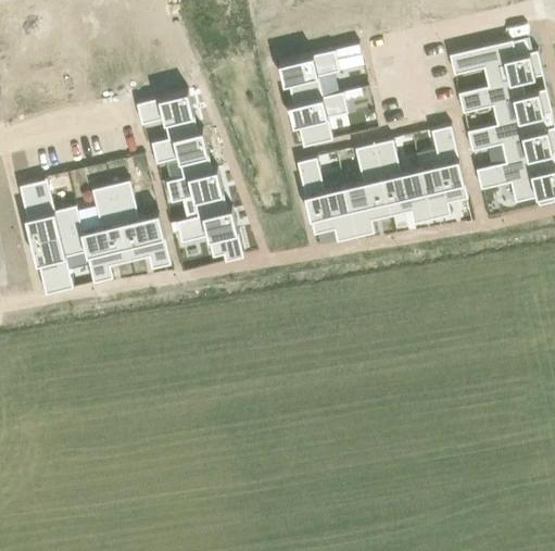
[(514,40),(450,55),(454,75),(483,69),(488,87),(522,79),(522,80),(544,75),(539,51),(532,52),(517,55),(514,42),(514,40)]
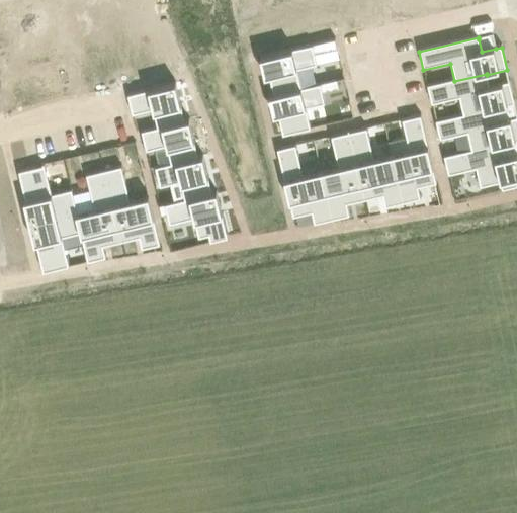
[(335,41),(260,60),(264,79),(269,78),(273,97),(273,98),(302,91),(302,90),(316,87),(312,68),(317,67),(315,57),(337,51),(335,41)]
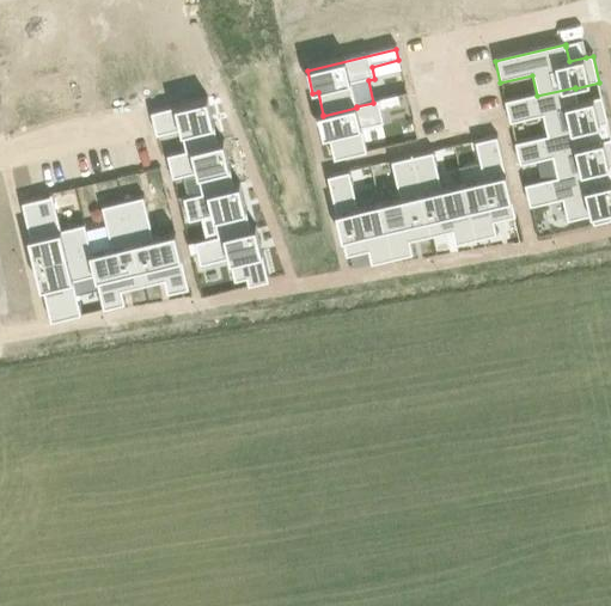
[(537,96),(505,103),(509,126),(543,117),(547,138),(548,138),(584,129),(584,130),(609,124),(603,98),(579,103),(575,89),(575,87),(537,96)]
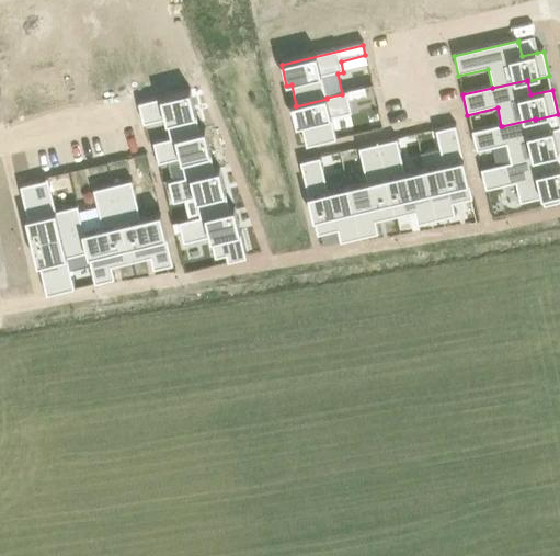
[(296,105),(292,106),(296,127),(300,126),(306,149),(336,142),(331,120),(352,114),(349,103),(367,99),(365,89),(342,94),(327,98),(327,99),(296,106),(296,105)]
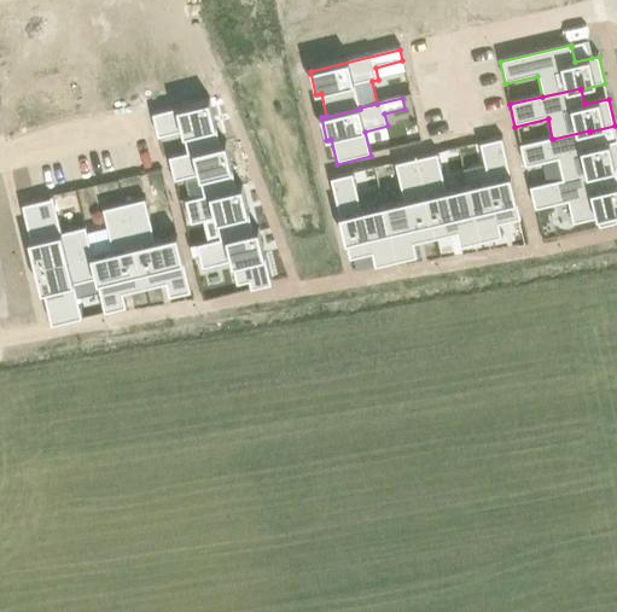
[(209,102),(152,116),(158,139),(182,133),(187,155),(221,147),(220,146),(209,102)]
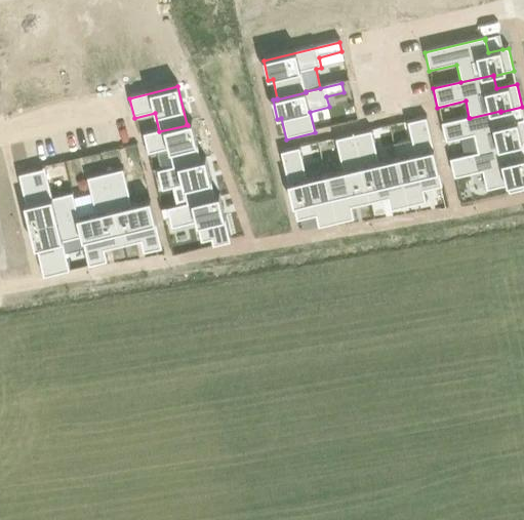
[(469,118),(441,124),(446,144),(460,140),(474,136),(478,154),(510,147),(510,148),(523,144),(523,120),(504,125),(500,112),(500,111),(470,118),(469,118)]
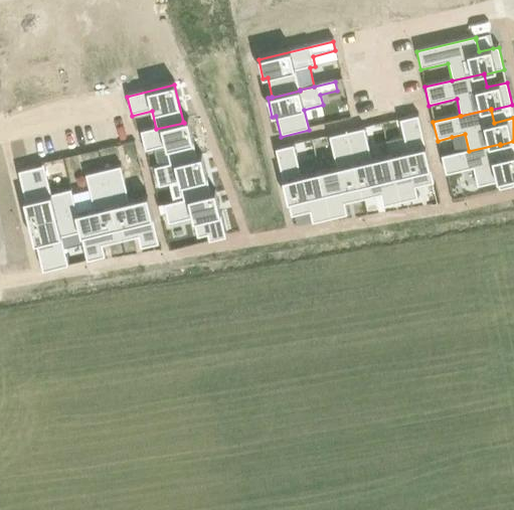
[(406,151),(389,156),(399,204),(417,199),(415,188),(414,184),(420,182),(421,187),(434,184),(418,117),(399,121),(406,151)]
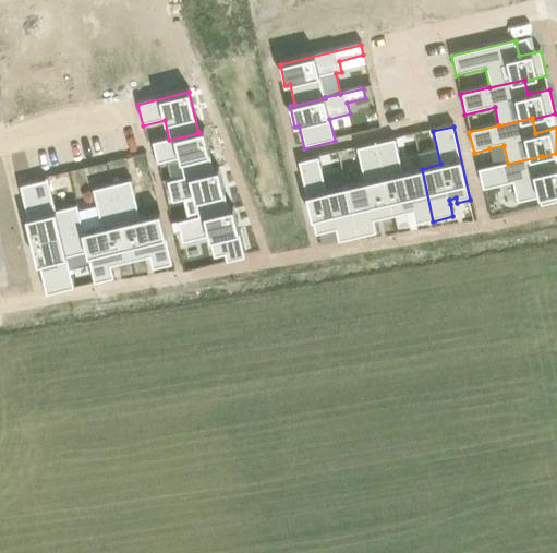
[(169,140),(152,144),(157,165),(167,163),(179,159),(184,179),(214,172),(214,171),(204,131),(198,132),(200,133),(169,140)]
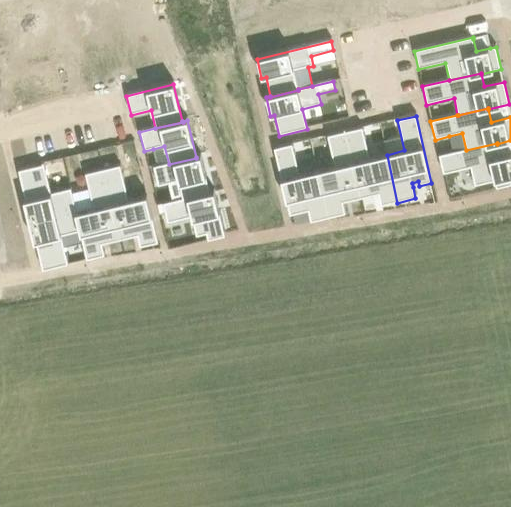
[(362,129),(345,133),(360,199),(372,197),(371,192),(377,191),(378,195),(380,207),(397,203),(387,155),(369,159),(362,129)]
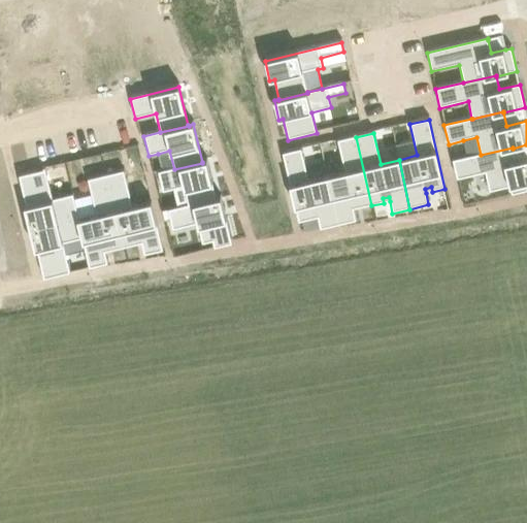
[(344,172),(327,176),(338,226),(356,222),(354,210),(353,205),(359,204),(360,208),(371,205),(356,137),(337,141),(344,172)]
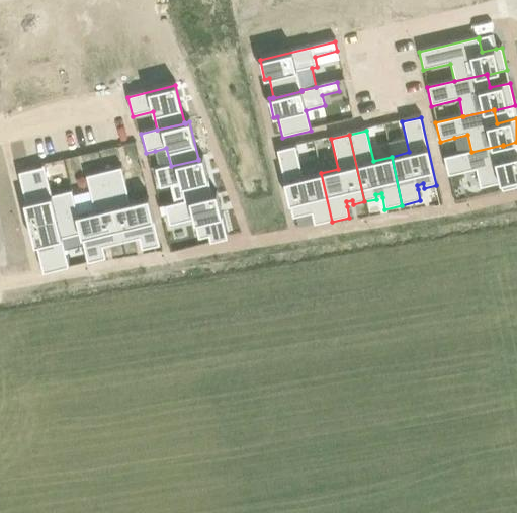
[(458,155),(443,158),(448,177),(476,170),(480,188),(500,184),(502,191),(516,187),(516,182),(516,180),(516,179),(516,156),(506,159),(503,146),(503,145),(471,152),(458,155)]
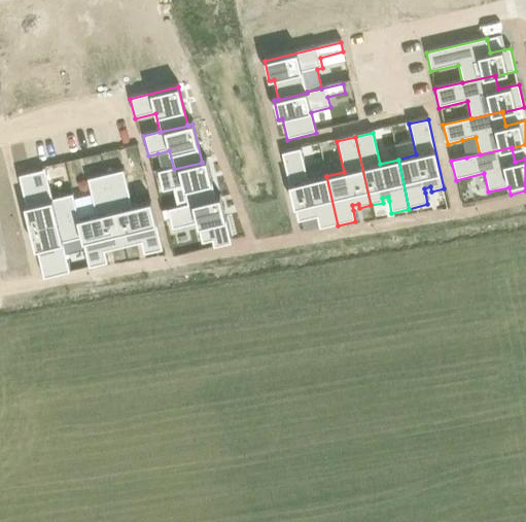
[(301,149),(282,153),(297,222),(311,219),(309,215),(316,213),(317,218),(319,230),(338,225),(326,176),(308,180),(301,149)]
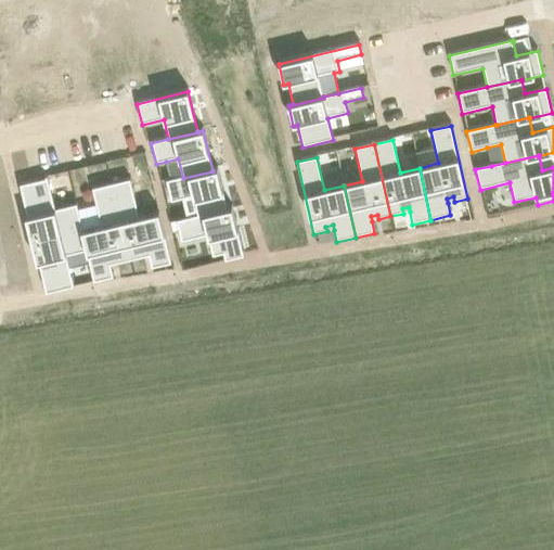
[(178,158),(166,162),(170,181),(183,178),(178,158)]
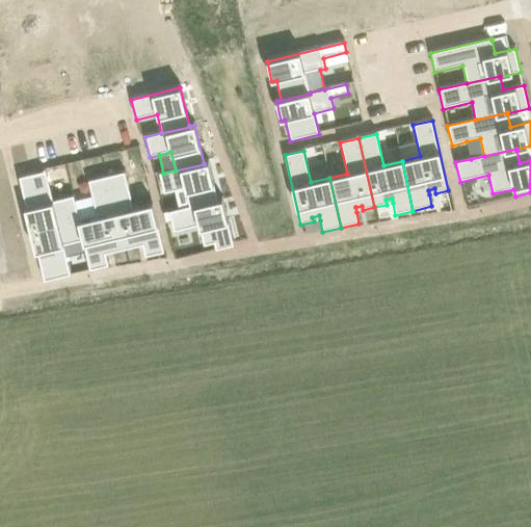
[(163,174),(159,175),(163,194),(175,191),(185,189),(189,208),(218,202),(217,201),(208,162),(204,163),(204,164),(176,170),(163,174)]
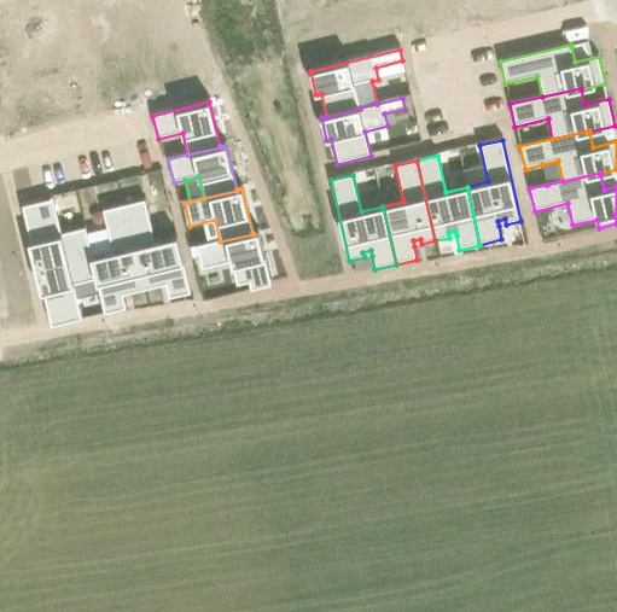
[(51,200),(23,207),(34,255),(33,256),(35,268),(92,255),(86,228),(62,234),(52,198),(50,198),(51,200)]
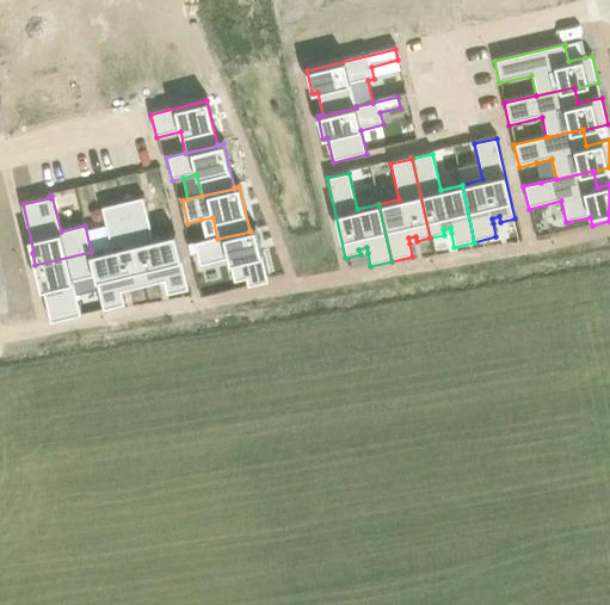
[(143,198),(123,204),(142,289),(156,285),(155,279),(162,278),(165,283),(167,297),(189,291),(176,234),(153,239),(143,198)]
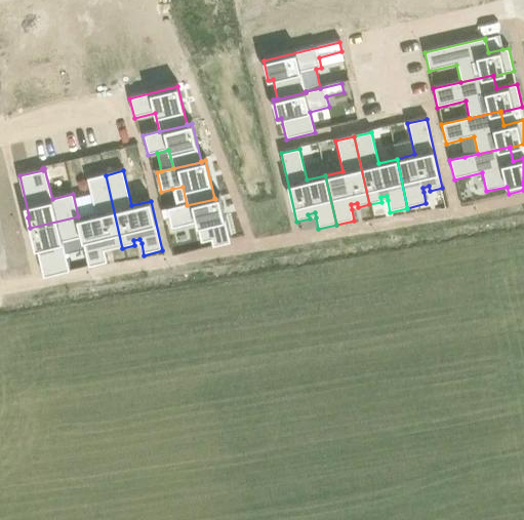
[(78,218),(83,238),(82,239),(89,268),(108,264),(106,252),(104,247),(110,246),(112,250),(122,248),(106,175),(87,180),(95,214),(78,218)]
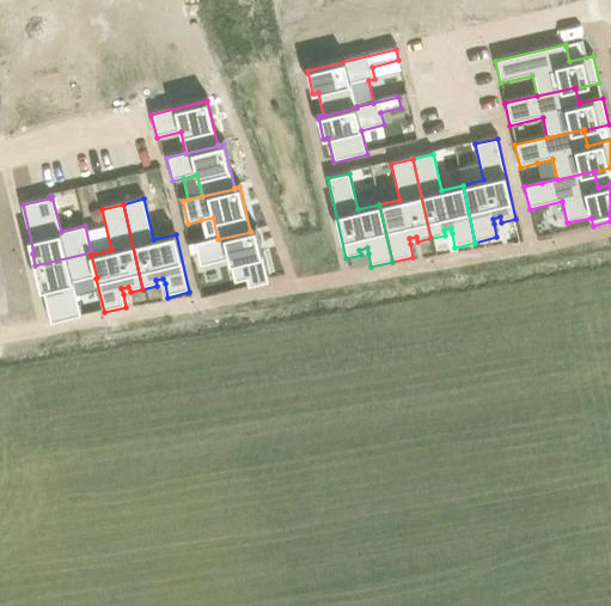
[(206,242),(188,245),(191,257),(197,256),(200,268),(228,261),(234,283),(246,281),(249,289),(269,283),(256,230),(250,231),(251,232),(218,239),(206,242)]
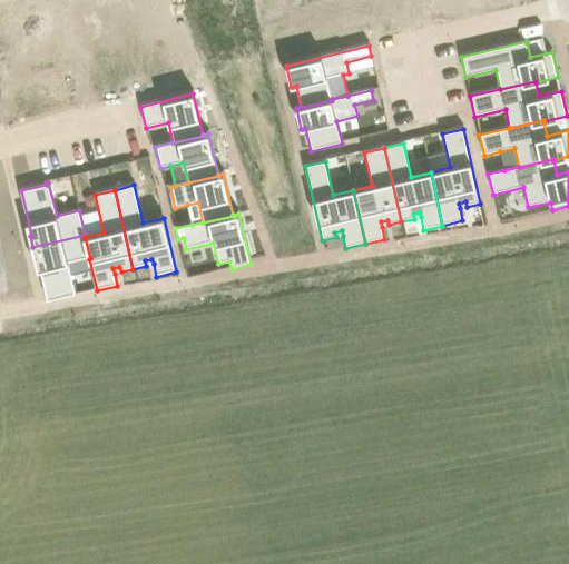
[(85,235),(32,247),(38,270),(40,270),(48,303),(76,296),(68,264),(89,259),(90,258),(85,237),(85,235)]
